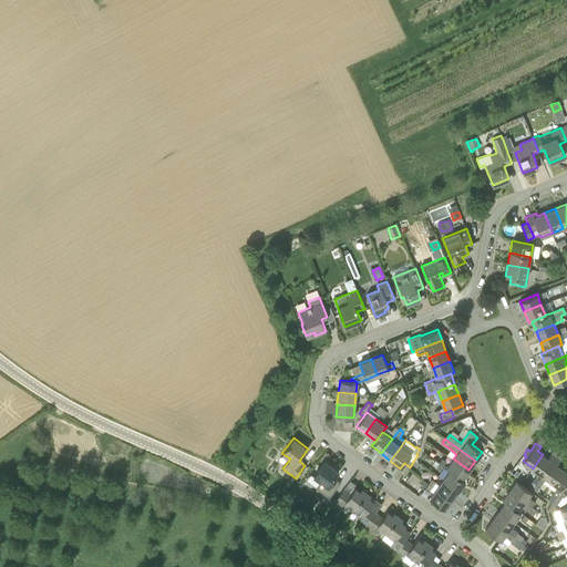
[(543,475),(555,457),(550,454),(547,459),(543,454),(533,468),(542,475),(543,475)]
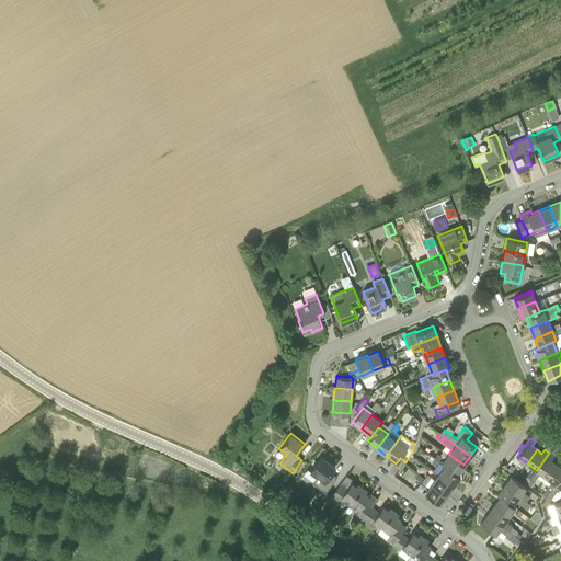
[(540,473),(546,478),(556,464),(551,460),(553,456),(549,453),(537,470),(536,470),(534,473),(529,479),(534,482),(540,473)]
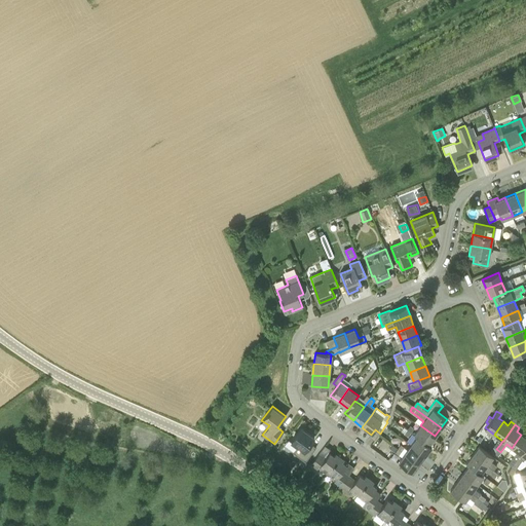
[(414,435),(417,437),(428,445),(435,436),(420,425),(414,435)]
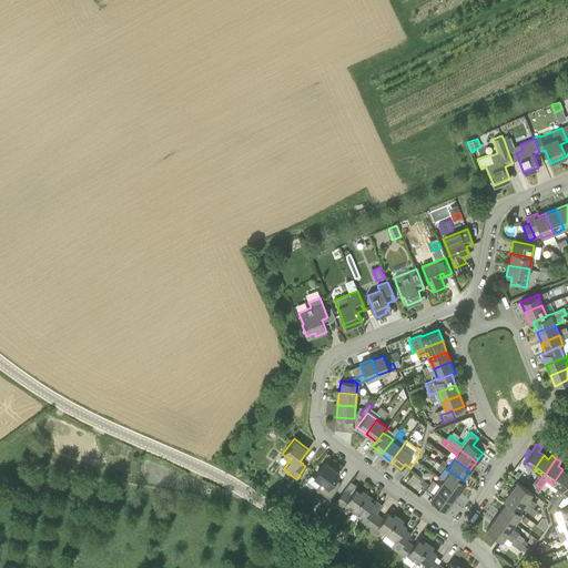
[(335,478),(340,473),(325,462),(314,476),(322,482),(316,488),(330,498),(342,483),(335,478)]
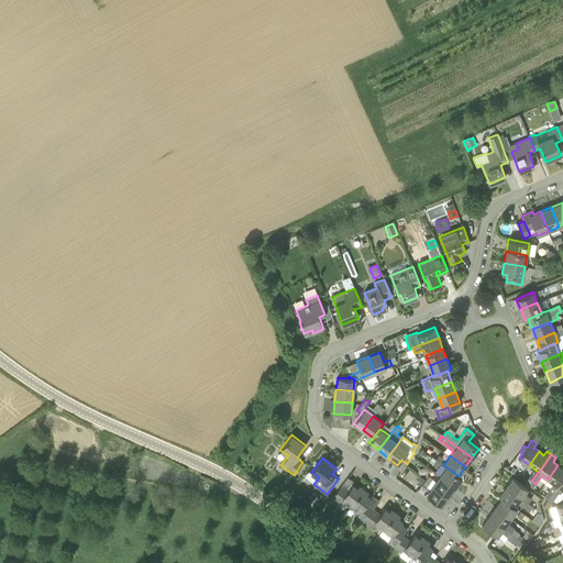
[(556,486),(562,477),(562,467),(562,468),(558,465),(548,479),(554,484),(544,496),(548,499),(556,486)]
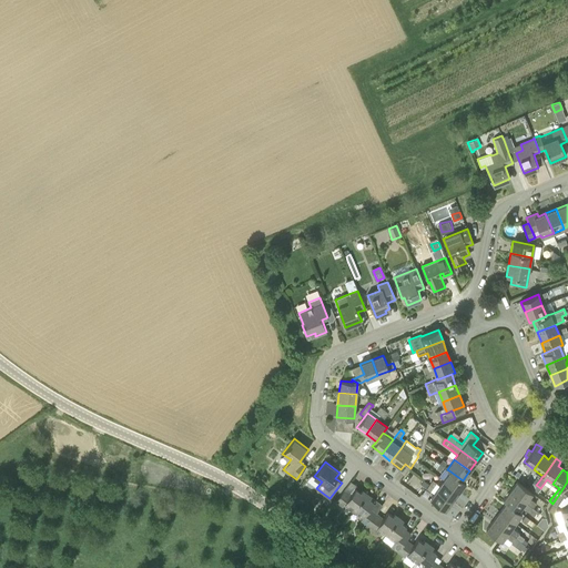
[(466,483),(463,480),(450,472),(444,480),(459,492),(466,483)]
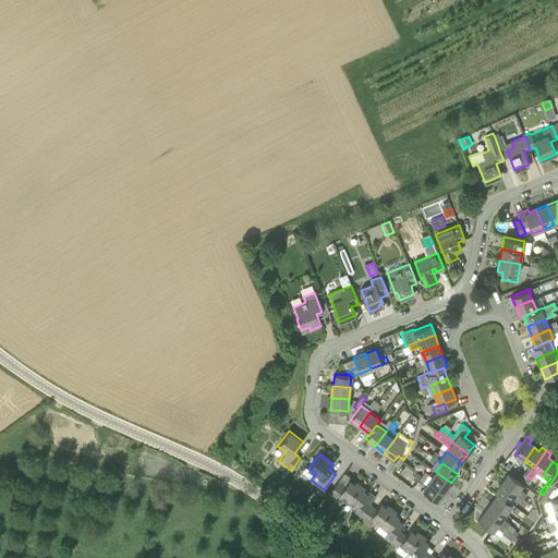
[(436,472),(429,481),(445,492),(451,483),(436,472)]
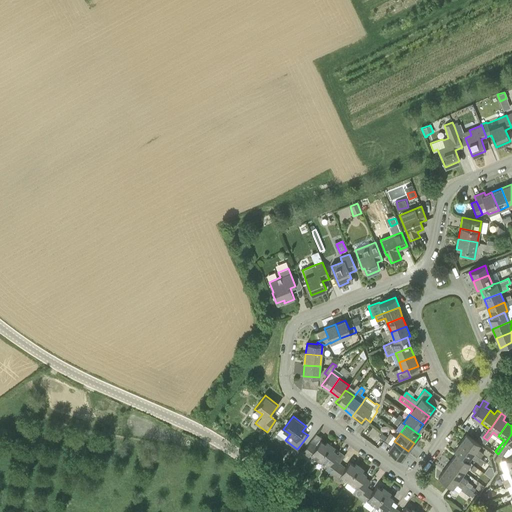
[(460,442),(480,457),(483,453),(477,448),(480,444),(466,434),(460,442)]
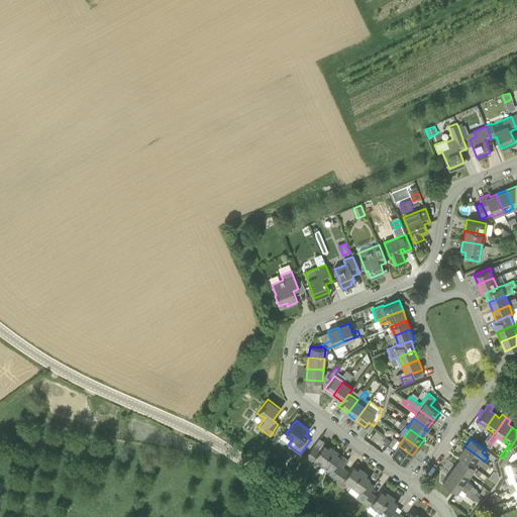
[(516,449),(516,438),(511,446),(503,458),(503,459),(506,461),(513,452),(514,453),(516,449)]
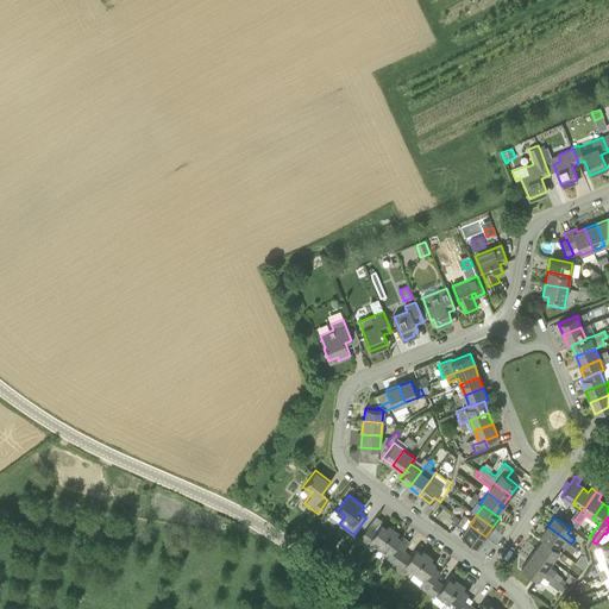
[(307,535),(312,528),(303,522),(299,529),(307,535)]
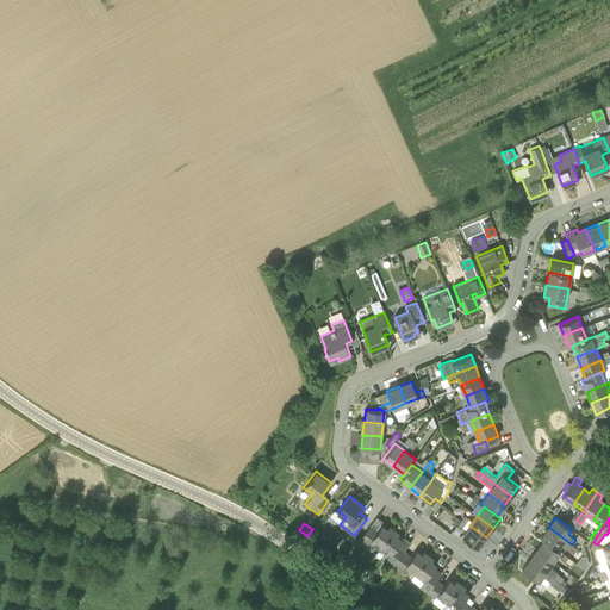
[(377,531),(369,526),(360,539),(368,543),(371,541),(380,548),(393,529),(388,526),(387,528),(381,524),(377,531)]
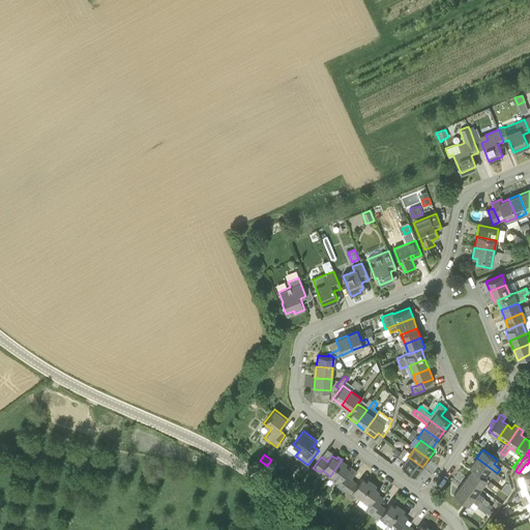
[(415,476),(422,467),(408,457),(402,465),(415,476)]
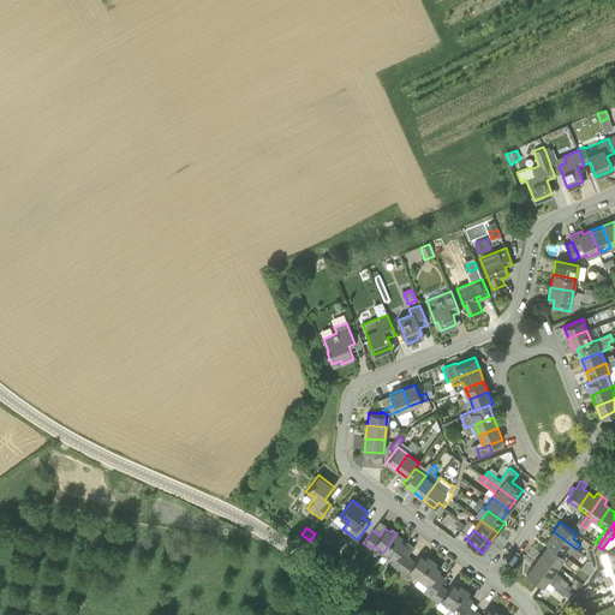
[(577,549),(553,531),(545,542),(548,544),(561,554),(562,553),(565,549),(578,559),(581,554),(577,549)]
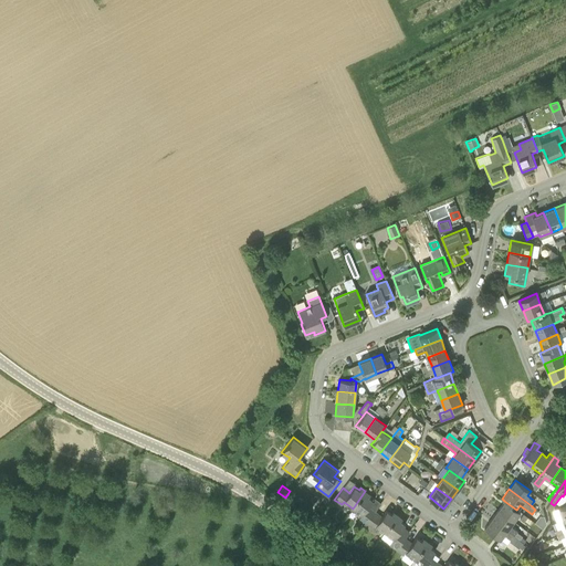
[(373,501),(371,500),(368,496),(370,494),(365,491),(353,509),(362,514),(358,517),(366,523),(375,512),(368,506),(373,501)]
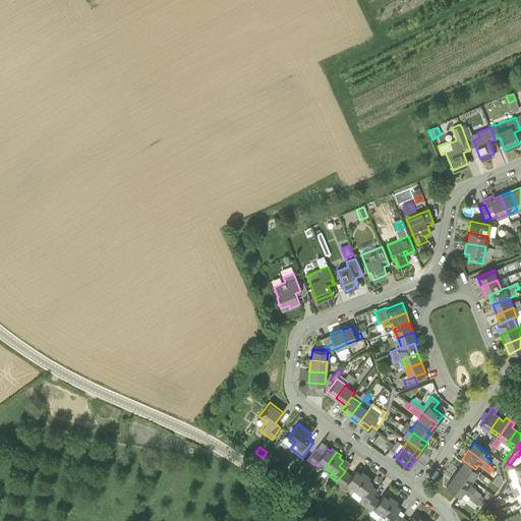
[(464,461),(458,469),(472,479),(478,471),(478,470),(476,468),(475,469),(464,461)]
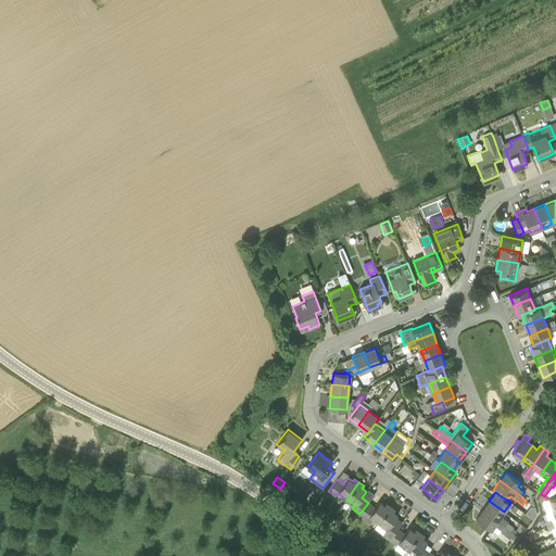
[(513,527),(508,522),(508,521),(501,516),(504,512),(489,501),(482,509),(510,530),(513,527)]
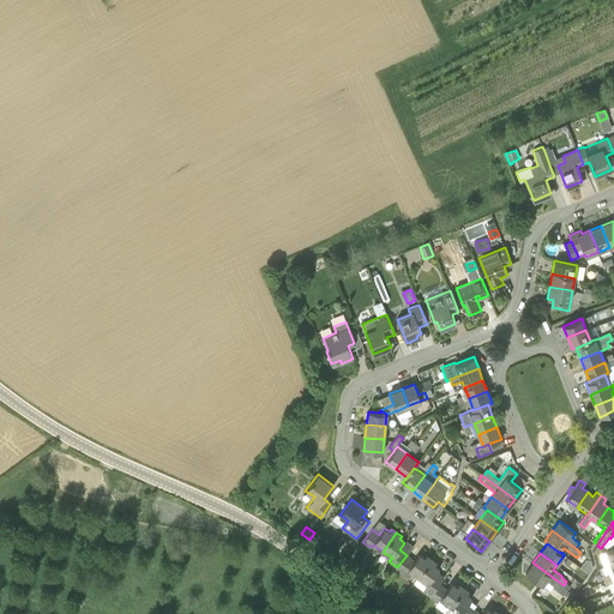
[(407,555),(397,567),(405,573),(407,570),(416,577),(431,558),(426,554),(425,558),(419,554),(414,560),(407,555)]
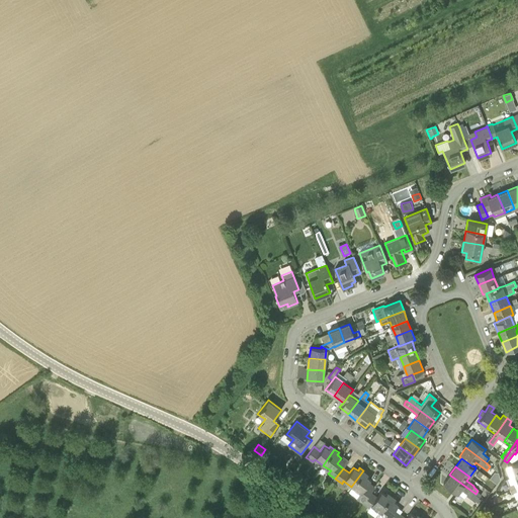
[(288,480),(293,473),(288,469),(283,476),(288,480)]
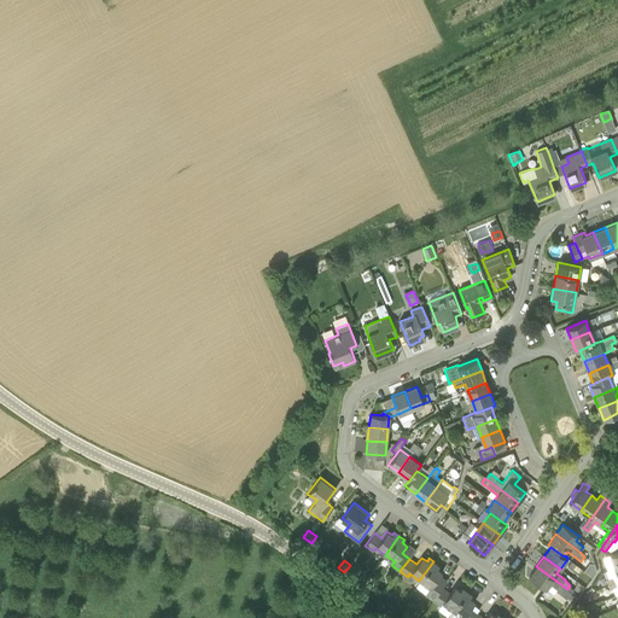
[(353,577),(361,565),(355,561),(347,573),(353,577)]
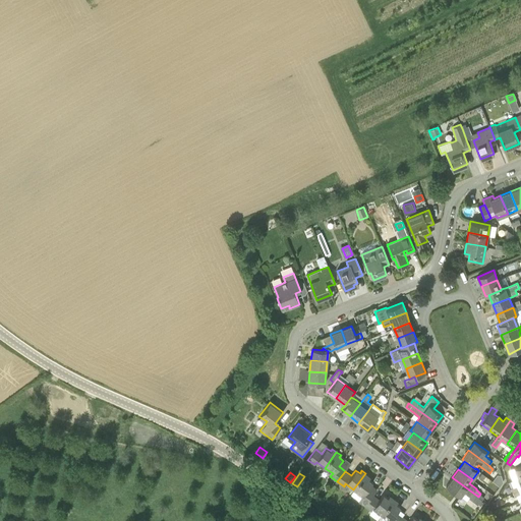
[(365,473),(353,489),(361,496),(357,501),(364,506),(372,495),(377,489),(370,485),(372,482),(368,479),(370,477),(365,473)]
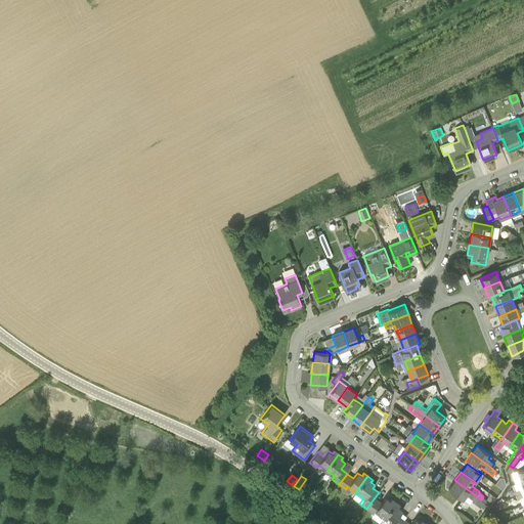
[(472,499),(471,500),(480,508),(484,503),(481,500),(481,499),(454,480),(448,488),(463,499),(466,494),(472,499)]
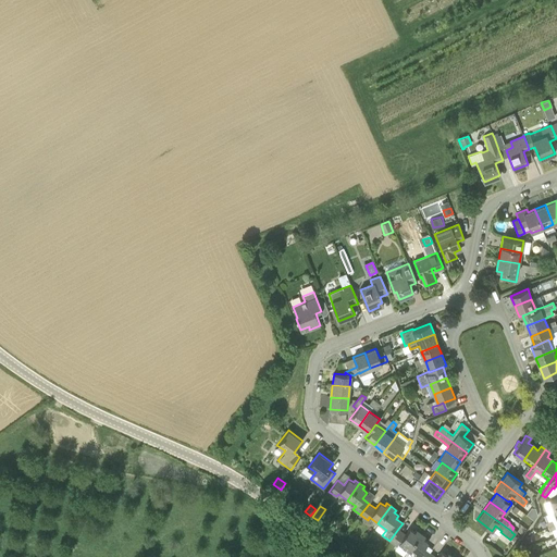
[(405,534),(398,529),(390,541),(396,545),(398,542),(408,549),(420,532),(416,529),(415,532),(409,529),(405,534)]
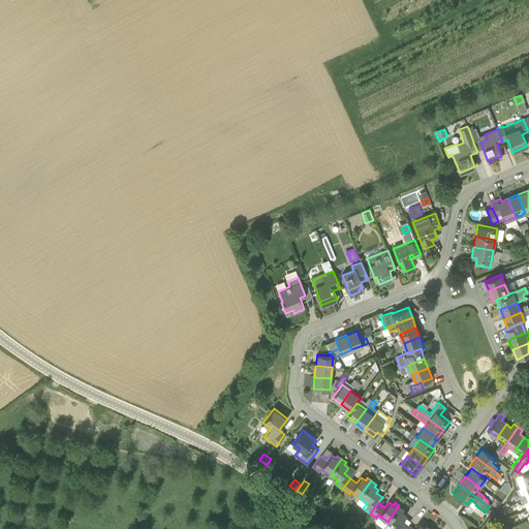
[(394,528),(404,528),(408,525),(402,520),(405,517),(406,515),(402,511),(404,508),(399,505),(387,522),(396,528),(394,528)]
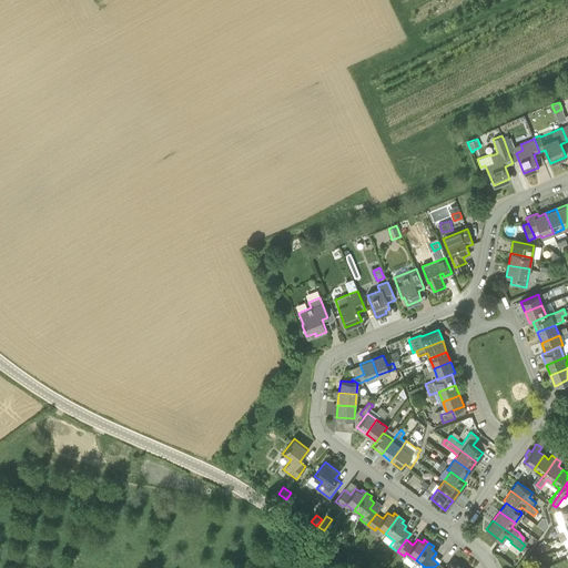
All buildings are outlined.
